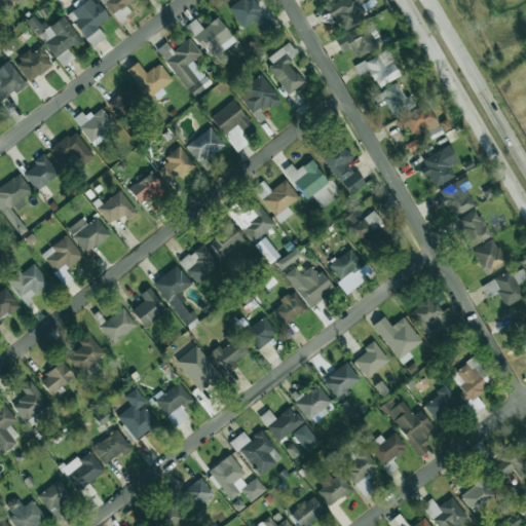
[(0,0),(0,9),(0,11),(19,0),(0,0)]
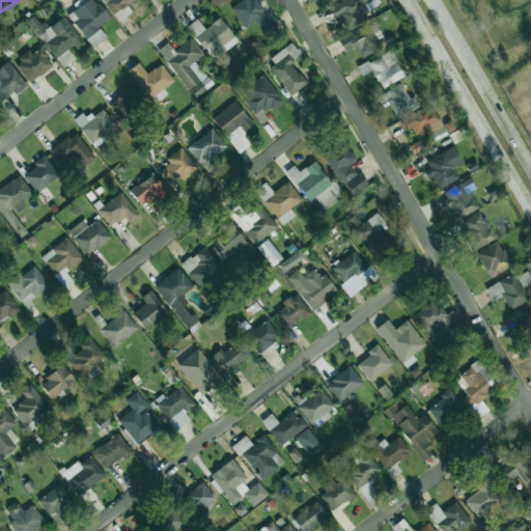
[(86,0),(67,16),(92,48),(106,36),(98,26),(109,18),(94,0),(86,0)]
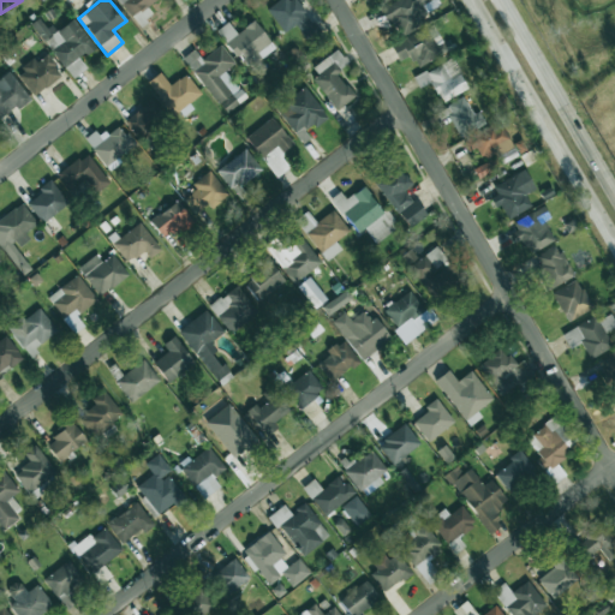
[(118,0),(132,17),(154,0),(118,0)]
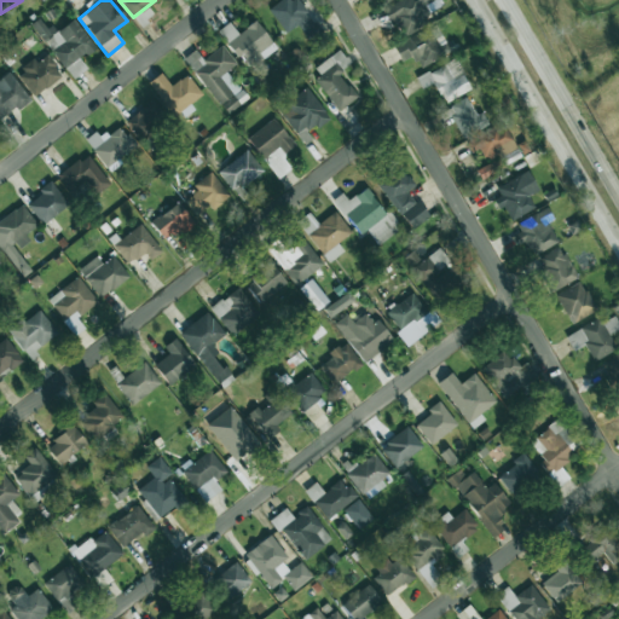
[(325,36),(294,0),(279,0),(268,10),(288,33),(296,25),(313,46),(325,36)]
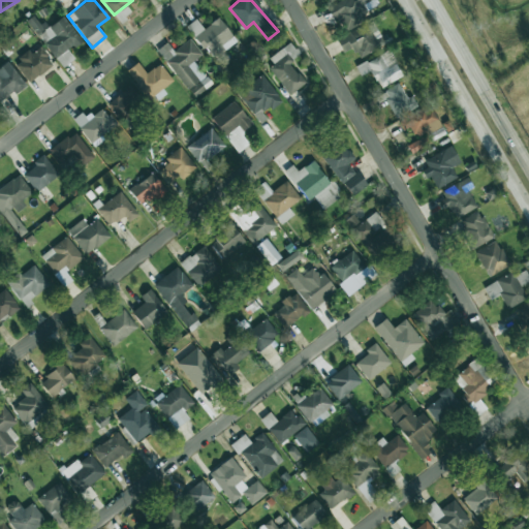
[(343,28),(379,4),(376,0),(340,0),(330,7),(343,28)]
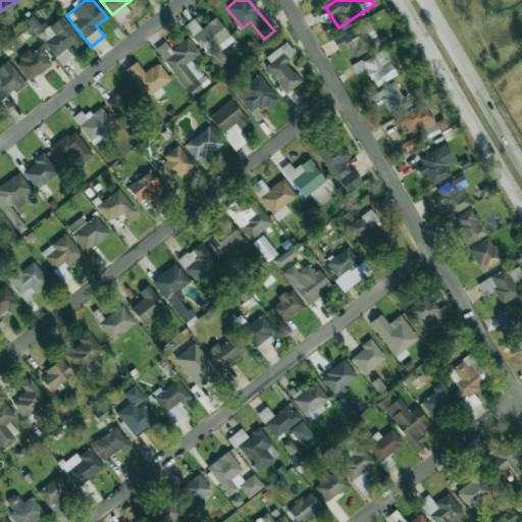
[(62,66),(73,57),(67,50),(81,40),(62,16),(48,27),(43,20),(33,29),(62,66)]
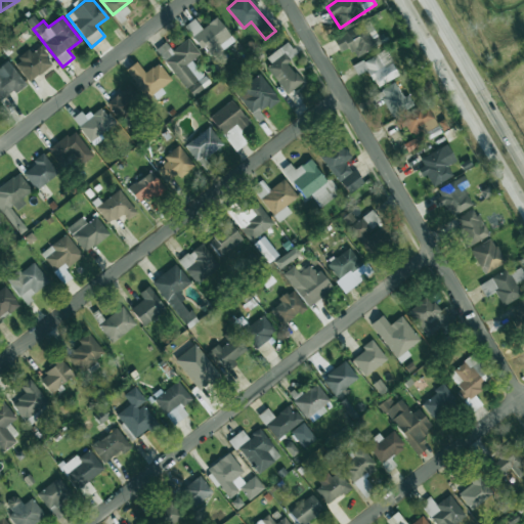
[(234,41),(217,17),(202,29),(194,18),(186,25),(211,58),(234,41)]
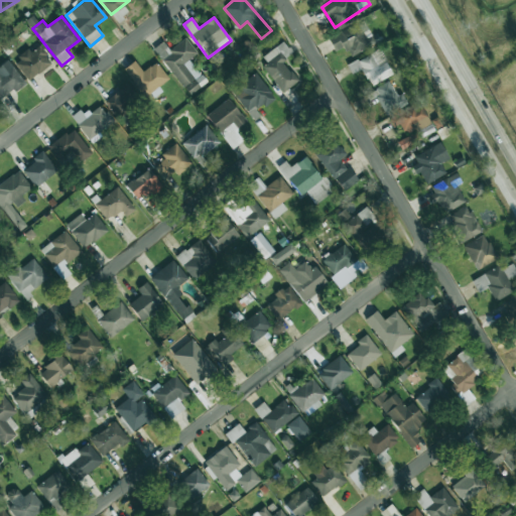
[(351,58),(376,41),(361,18),(328,40),(335,50),(343,46),(351,58)]
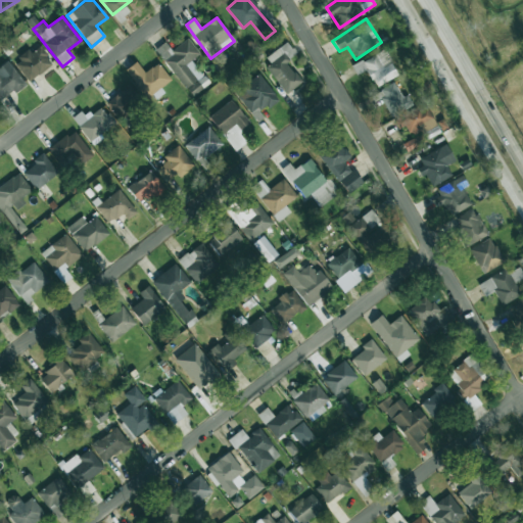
[(192,60),(200,55),(188,38),(172,50),(165,42),(156,48),(190,96),(209,84),(192,60)]
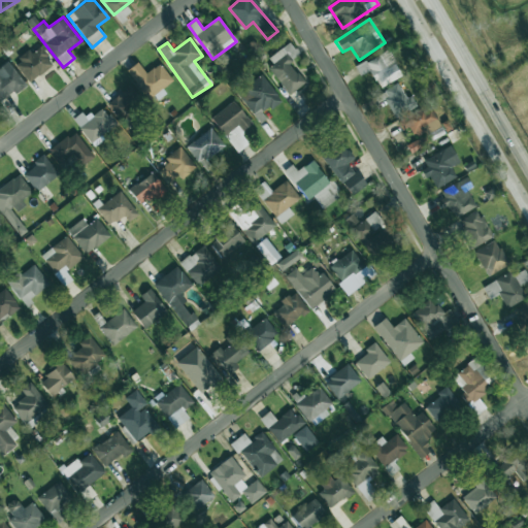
[(290,94),(304,83),(289,61),(298,55),(290,42),(265,61),(290,94)]
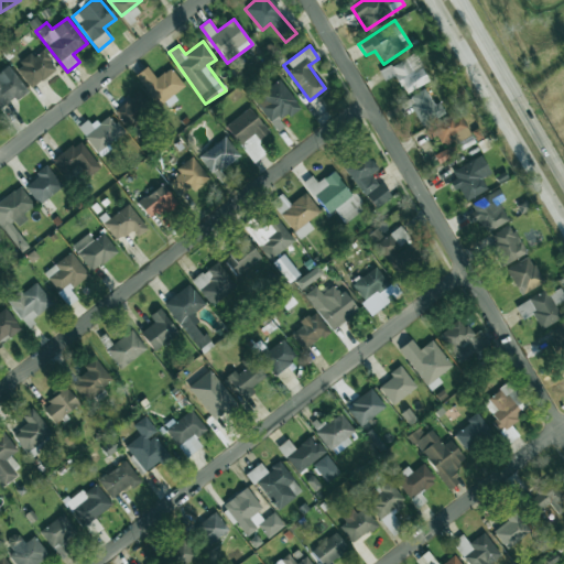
[(56,69),(42,47),(17,64),(32,87),(56,69)]
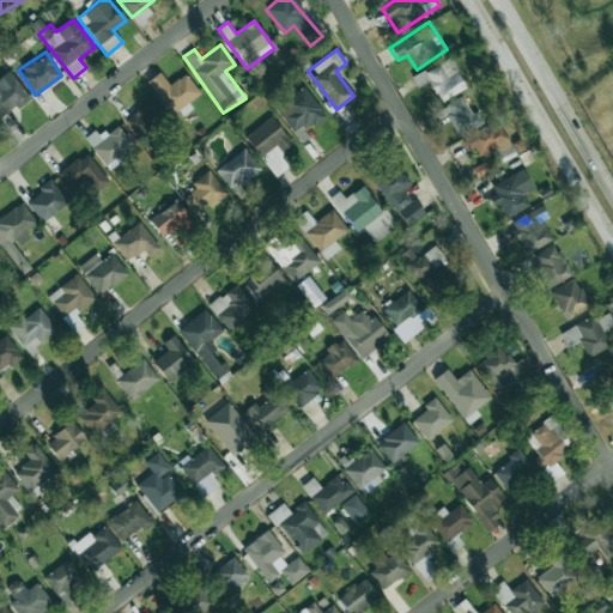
[(439,102),(466,89),(450,58),(412,77),(418,87),(430,83),(439,102)]
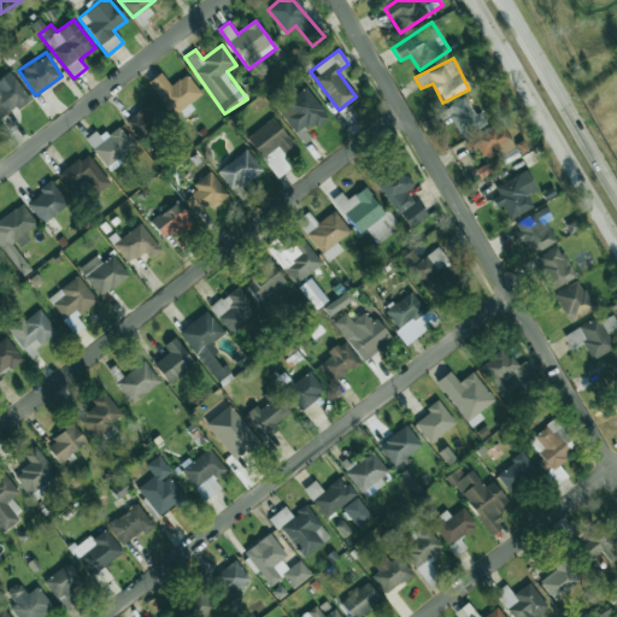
[(0,118),(16,106),(18,110),(31,100),(9,71),(0,77),(0,118)]
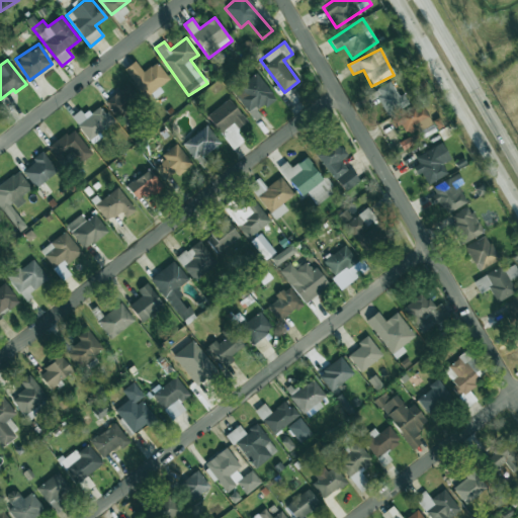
[(169,79),(157,62),(143,72),(135,61),(124,68),(147,100),(161,89),(159,86),(169,79)]
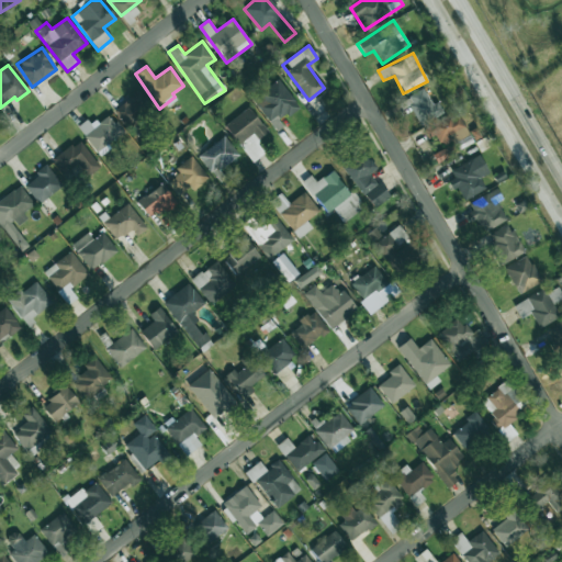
[(283,125),(280,121),(300,107),(279,79),(253,98),(277,131),(283,125)]
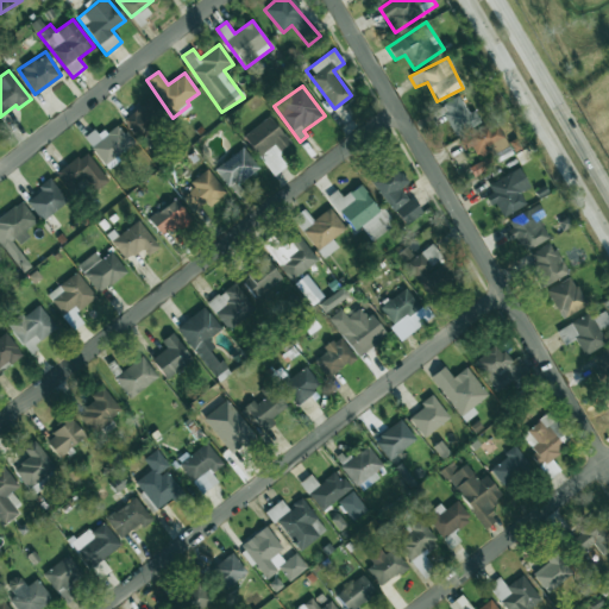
[(439,108),(456,137),(481,123),(473,111),(469,113),(459,98),(439,108)]
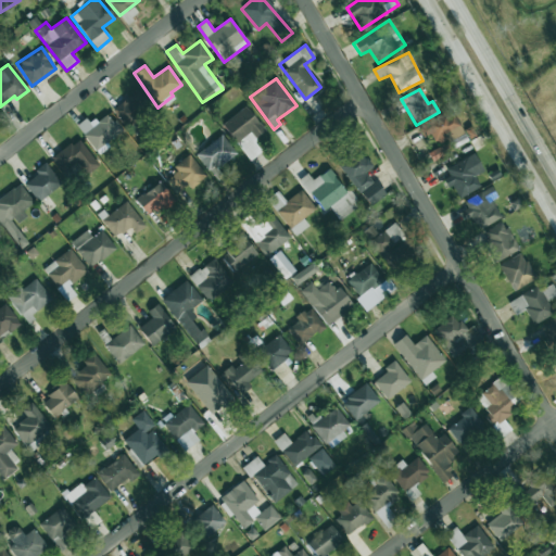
[(125,127),(150,106),(136,90),(112,110),(125,127)]
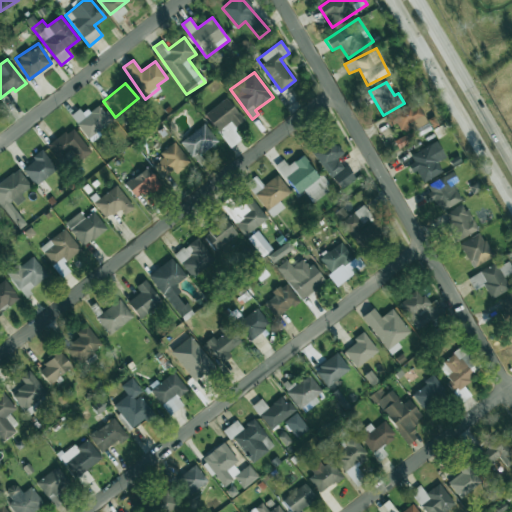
[(204,115),(218,132),(232,121),(236,127),(244,120),(226,97),(204,115)]
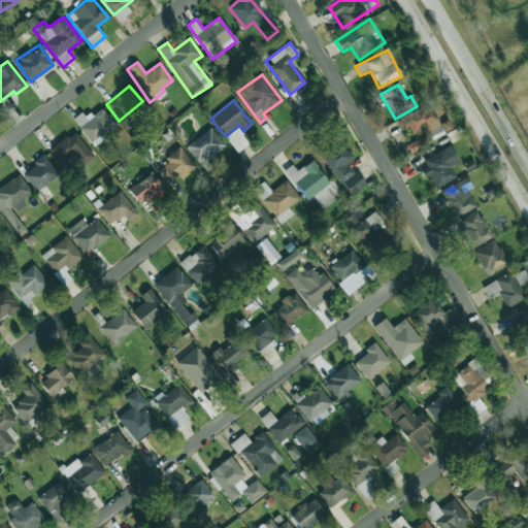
[(89,118),(84,110),(73,118),(91,143),(116,126),(102,107),(89,118)]
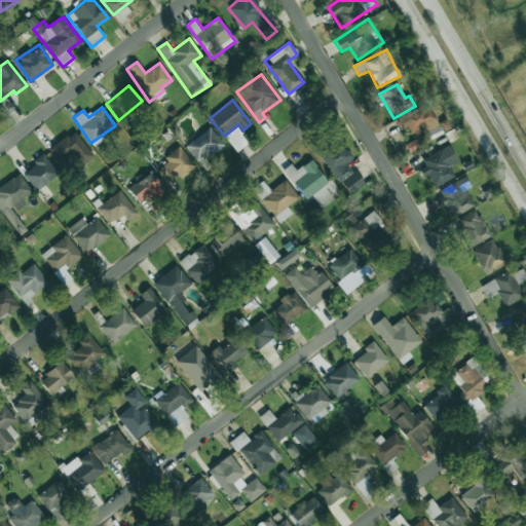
[(185,146),(199,163),(223,145),(210,126),(185,146)]
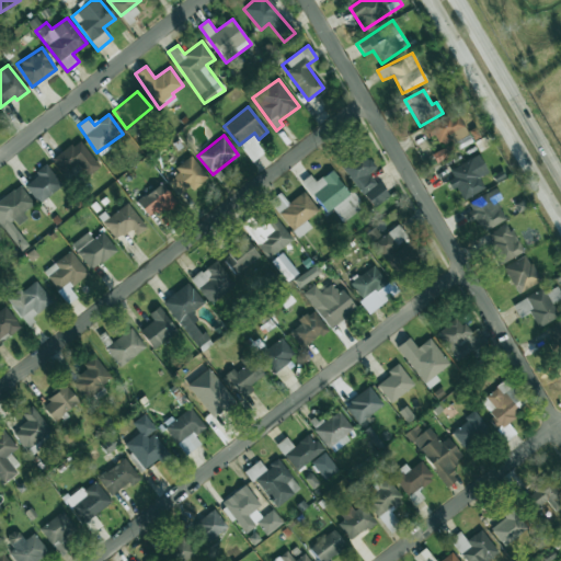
[(53,159),(64,173),(78,163),(88,176),(100,167),(79,139),(53,159)]
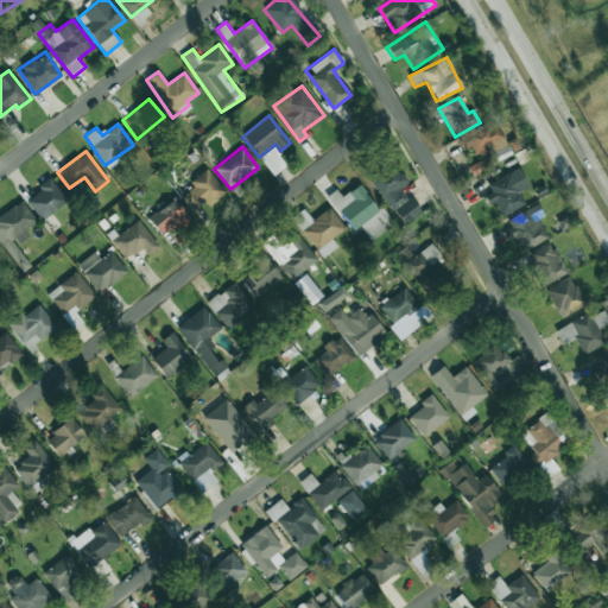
[(493,165),(488,156),(468,166),(472,176),(493,165)]
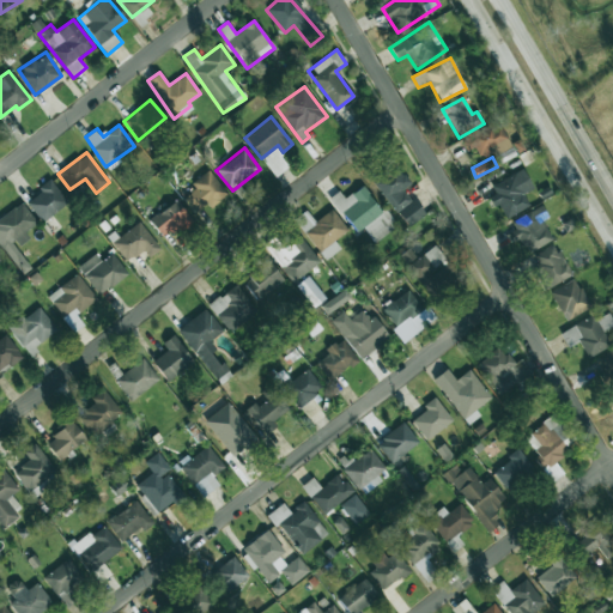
[(410,226),(425,213),(404,189),(411,182),(395,164),(372,184),(410,226)]
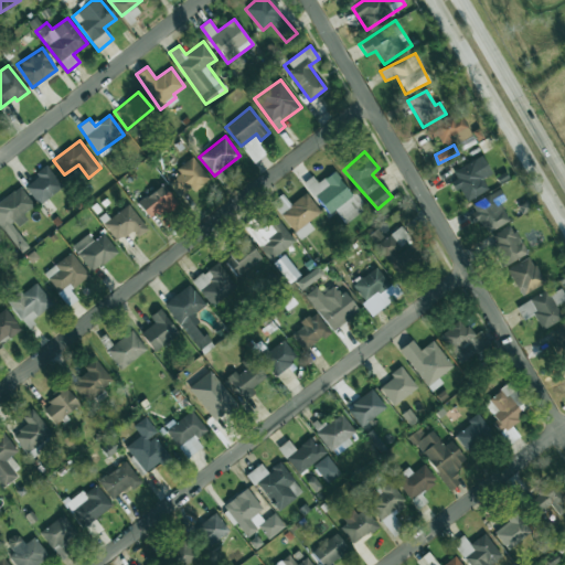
[(170,182),(180,195),(190,188),(193,192),(210,178),(192,156),(177,169),(180,173),(170,182)]
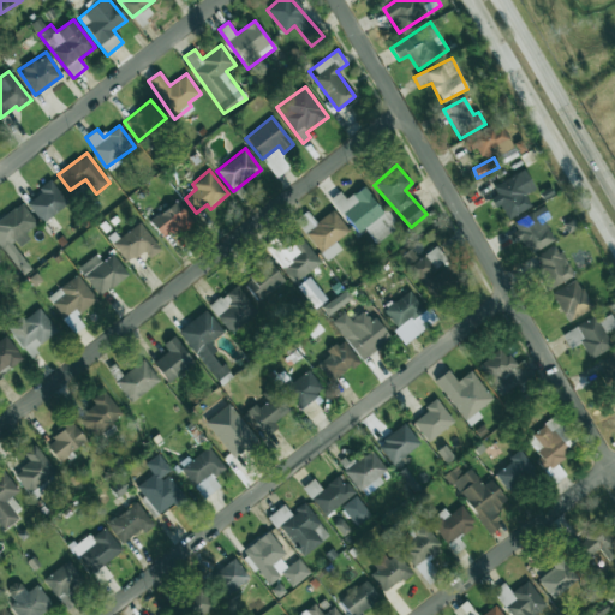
[(493,185),(497,195),(494,196),(505,220),(531,208),(525,193),(535,190),(525,171),(493,185)]
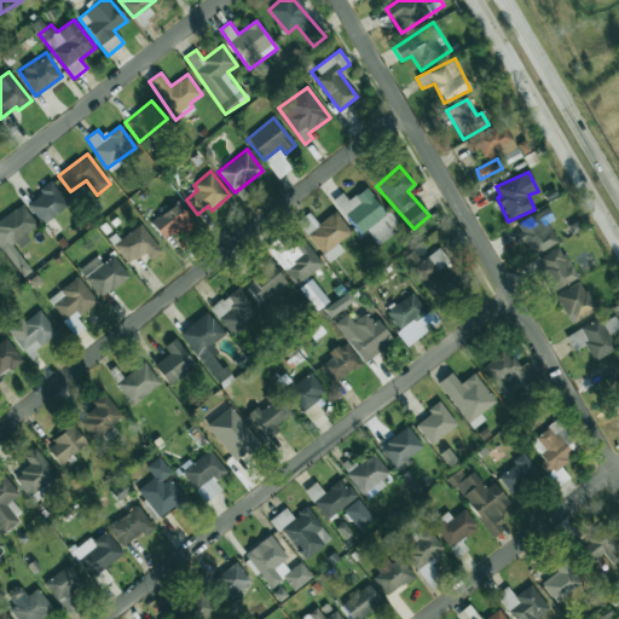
[(27,203),(44,225),(69,204),(52,183),(27,203)]
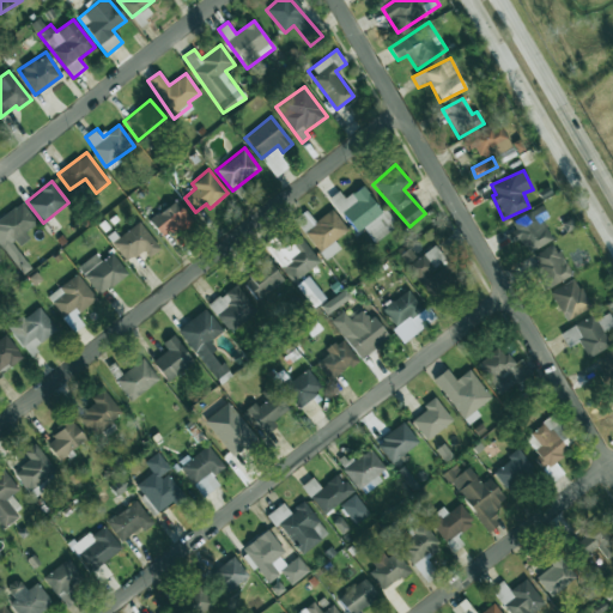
[(394,229),(363,184),(344,198),(339,190),(331,196),(356,234),(364,229),(375,242),(394,229)]
